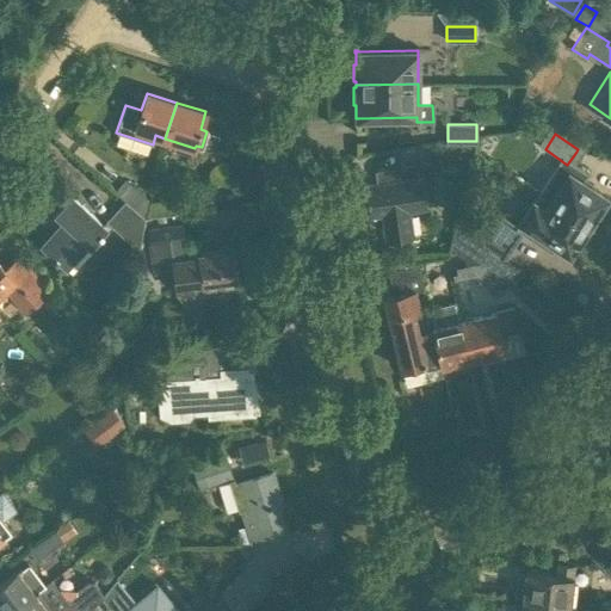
[(415,238),(411,211),(426,209),(424,185),(436,183),(432,162),(401,167),(403,180),(365,185),(370,217),(381,215),(384,242),(415,238)]
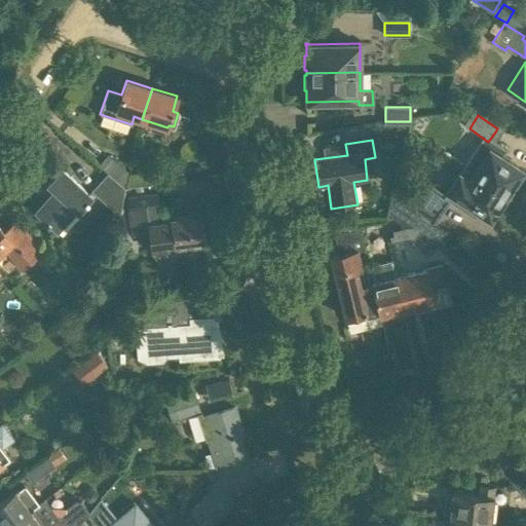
[(474,173),(505,193),(522,170),(489,148),(489,150),(480,144),(472,155),(482,161),(474,173)]
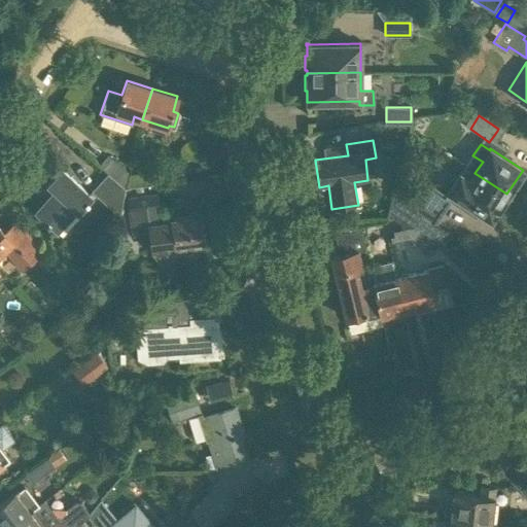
[(126,188),(130,173),(107,154),(98,166),(107,173),(126,188)]
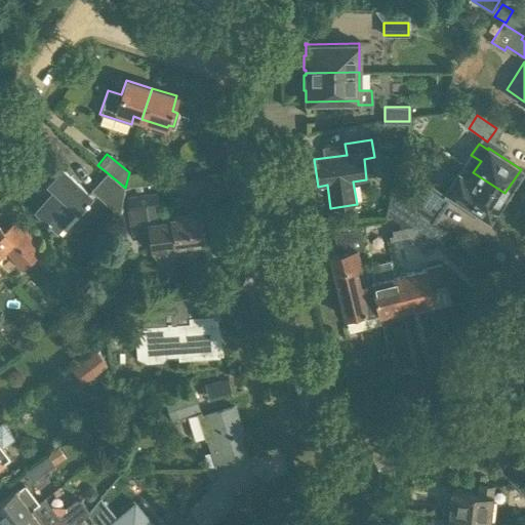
[(505,193),(473,172),(462,166),(447,190),(489,217),(505,193)]
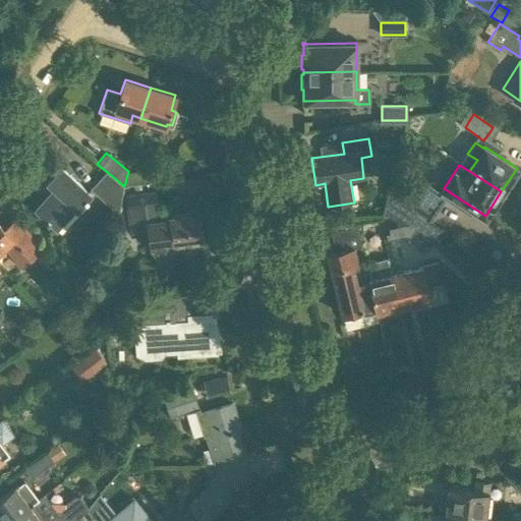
[(91,194),(62,169),(61,168),(47,183),(53,189),(35,210),(56,230),(75,210),(76,211),(91,194)]
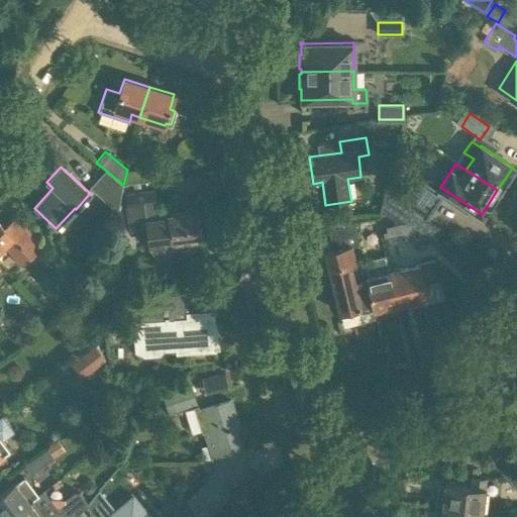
[(153,167),(127,170),(123,185),(153,180),(154,180),(153,167)]
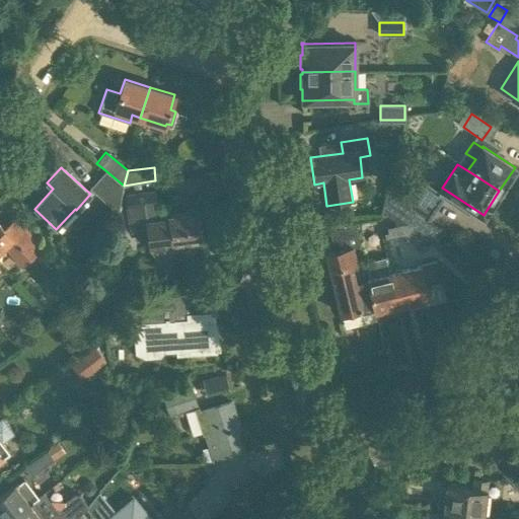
[(124,186),(105,170),(89,188),(118,214),(124,186)]
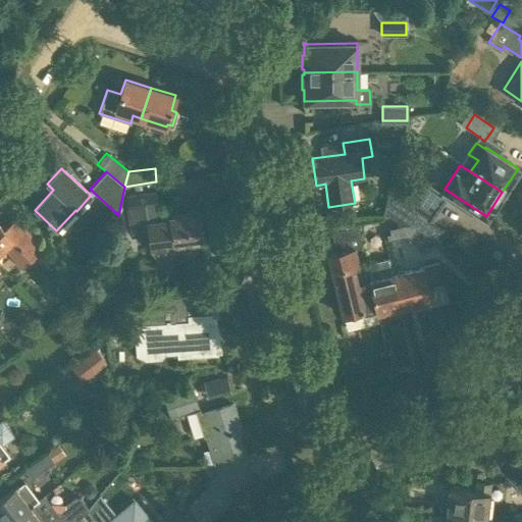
[(431,221),(439,209),(448,197),(425,183),(417,195),(409,207),(431,221)]
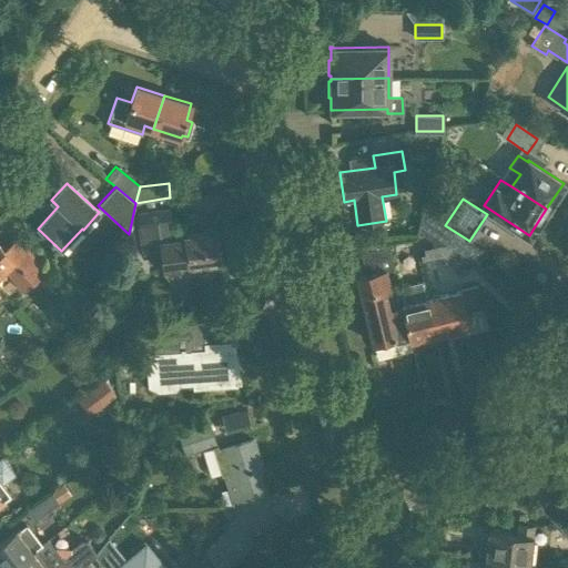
[(217,231),(211,232),(184,235),(184,239),(174,240),(172,224),(173,224),(171,209),(138,213),(143,252),(162,250),(164,270),(165,270),(166,272),(166,274),(168,275),(170,277),(171,279),(173,280),(174,280),(176,281),(179,281),(181,280),(182,280),(184,279),(186,277),(188,276),(189,274),(190,273),(190,271),(190,269),(190,266),(205,264),(206,269),(219,266),(217,263),(222,262),(217,231)]
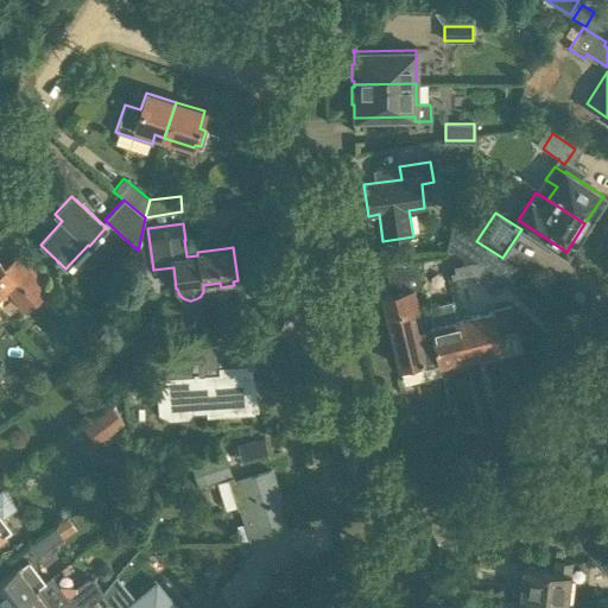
[(474,241),(462,259),(463,264),(467,263),(472,264),(474,264),(476,261),(483,249),(485,247),(474,241)]
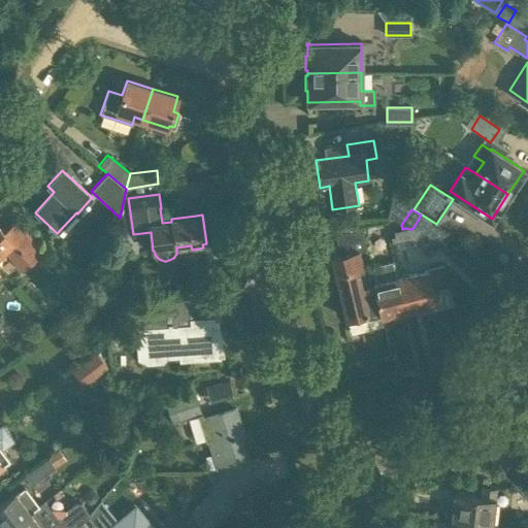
[(414,227),(439,242),(446,232),(420,217),(414,227)]
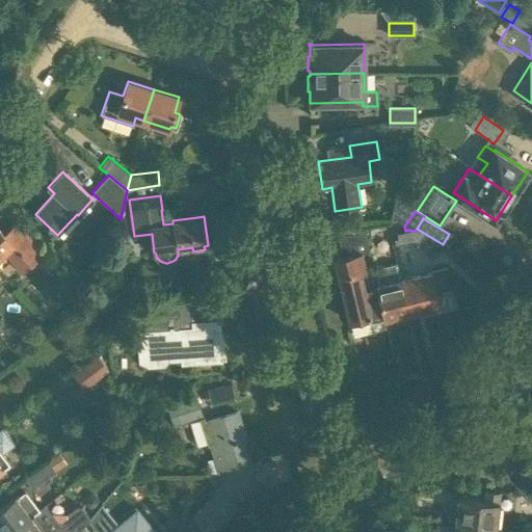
[(0,255),(3,254),(22,273),(45,253),(17,221),(3,233),(0,229),(0,255)]
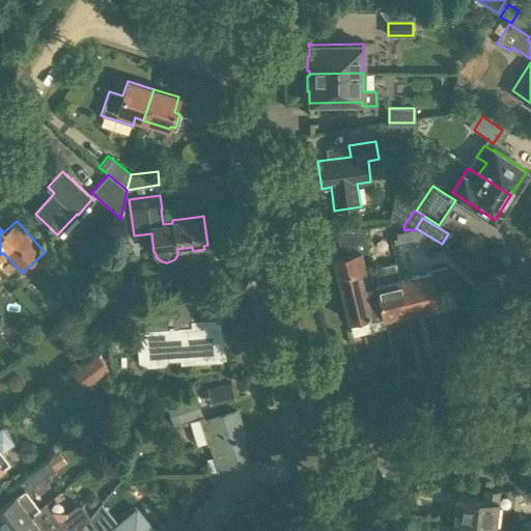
[(383,317),(375,285),(363,288),(359,270),(364,268),(360,253),(368,251),(366,239),(364,225),(336,230),(340,255),(334,257),(351,327),(384,318),(383,317)]
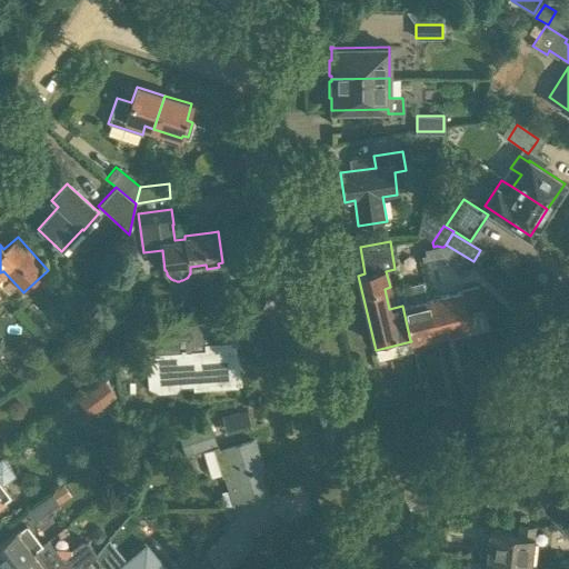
[(473,261),(446,245),(443,247),(441,247),(425,250),(427,256),(421,257),(423,263),(442,259),(466,273),(473,261)]
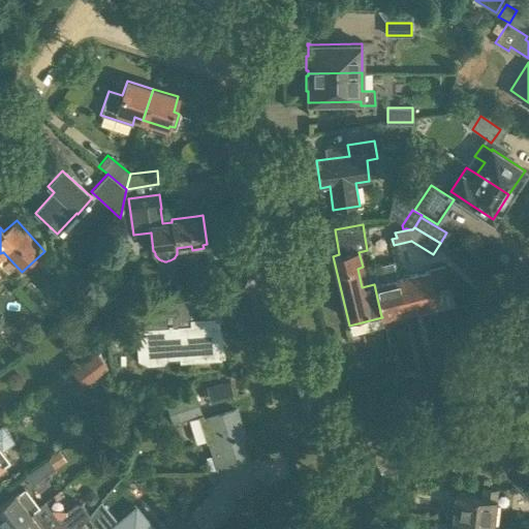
[(409,310),(402,277),(400,277),(396,261),(370,269),(374,283),(374,284),(381,316),(409,310)]
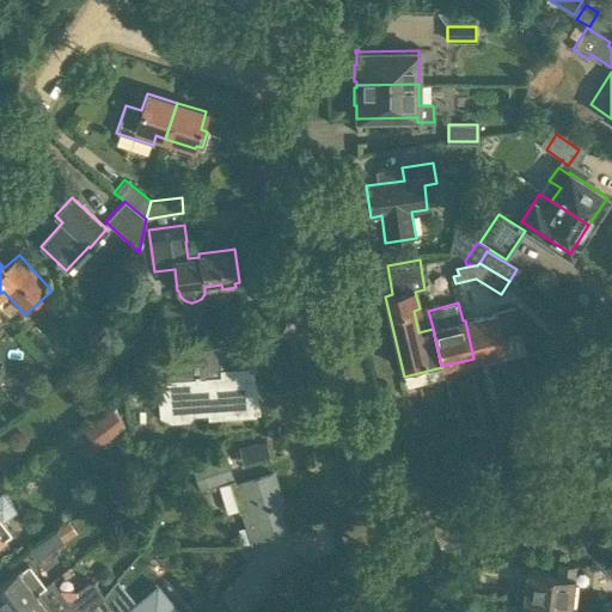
[(496,312),(465,320),(473,359),(506,350),(502,334),(519,329),(514,308),(496,312)]
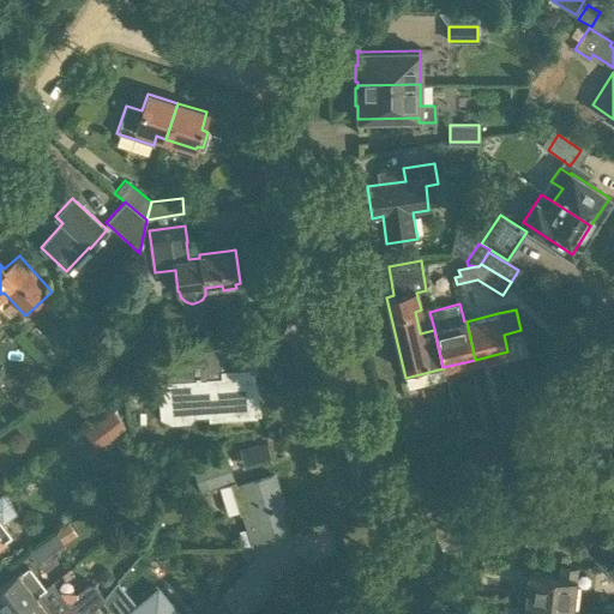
[(228,356),(226,343),(224,339),(181,350),(185,367),(204,362),(205,379),(161,381),(158,389),(161,416),(170,421),(190,420),(193,415),(209,414),(209,419),(256,415),(256,414),(259,413),(252,368),(223,371),(222,359),(228,356)]
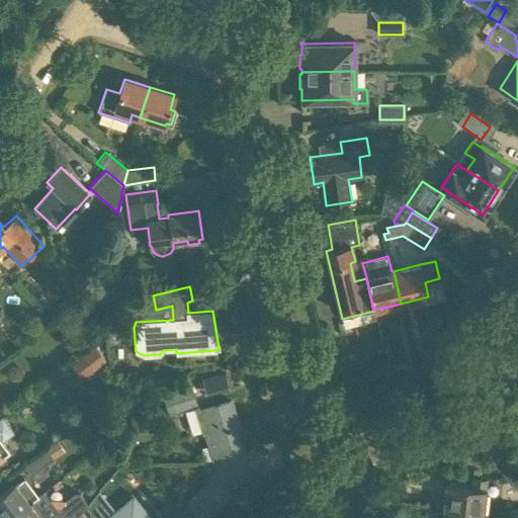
[(23,337),(15,342),(20,349),(28,344),(23,337)]
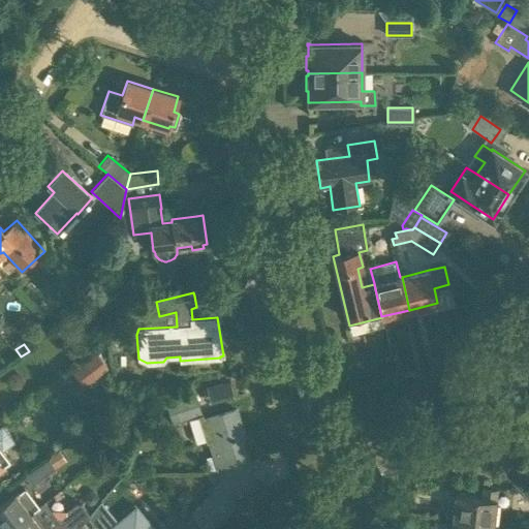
[(96,353),(72,371),(84,386),(109,369),(96,353)]
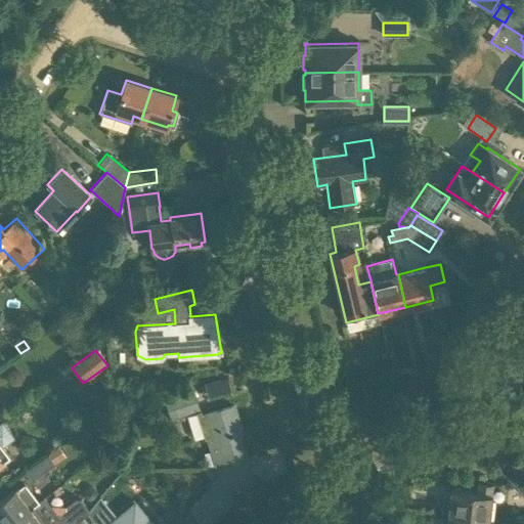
[(227,379),(216,382),(219,397),(231,395),(227,379)]
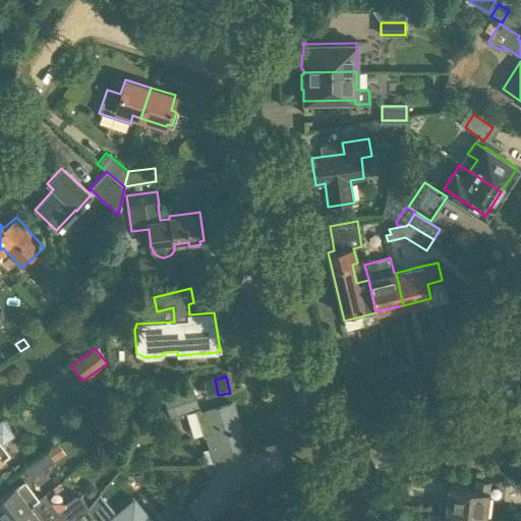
[(199,409),(192,388),(163,398),(169,418),(199,409)]
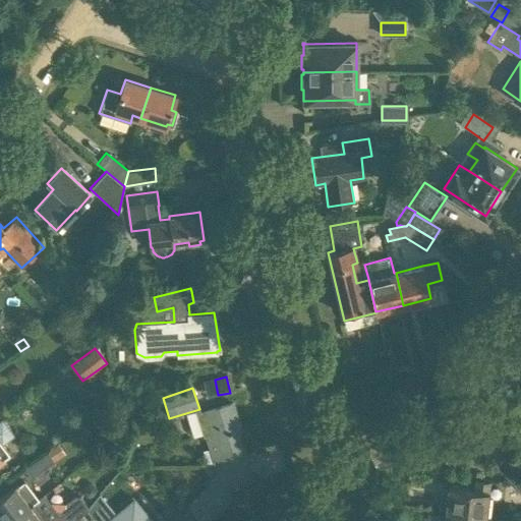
[(215,461),(243,452),(235,424),(239,423),(232,403),(196,414),(204,435),(206,433),(215,461)]
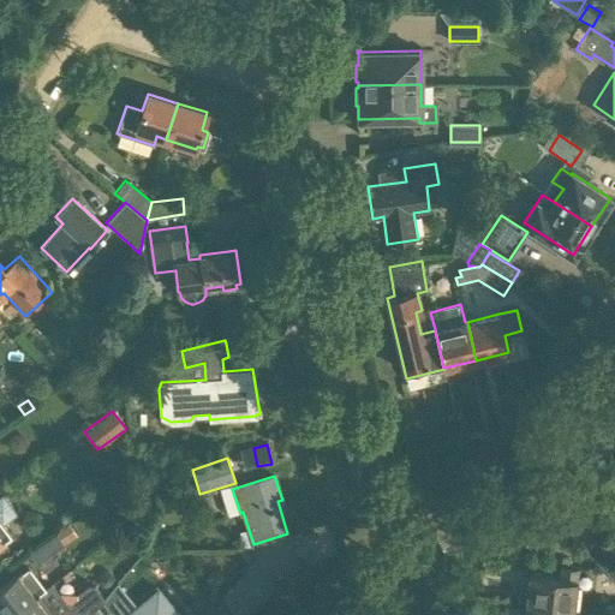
[(1,494),(0,495),(0,545),(4,543),(4,542),(11,536),(1,524),(16,513),(9,505),(1,494)]
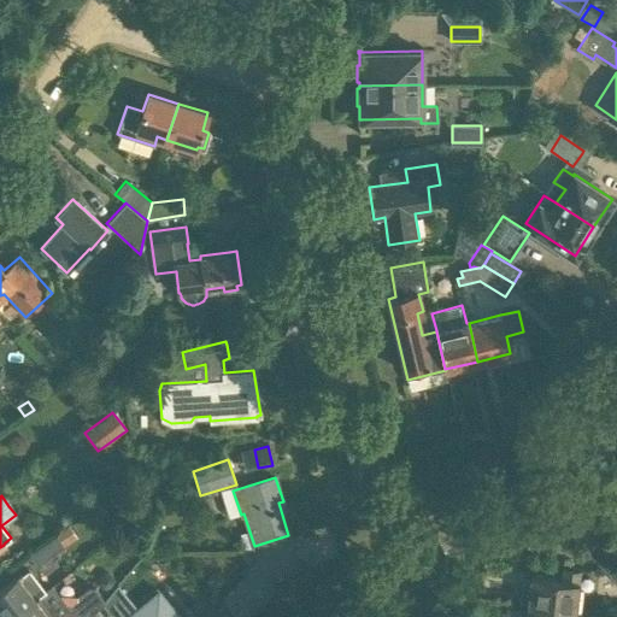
[(63,546),(54,535),(28,554),(36,566),(63,546)]
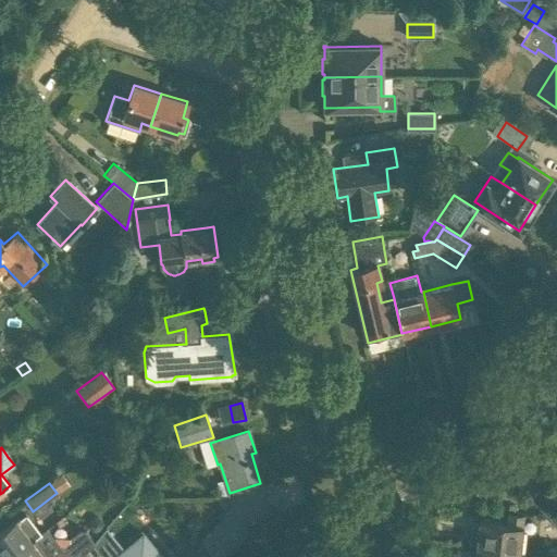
[(260,483),(230,493),(234,508),(201,540),(218,556),(219,556),(248,530),(244,524),(252,516),(252,515),(269,510),(260,483)]
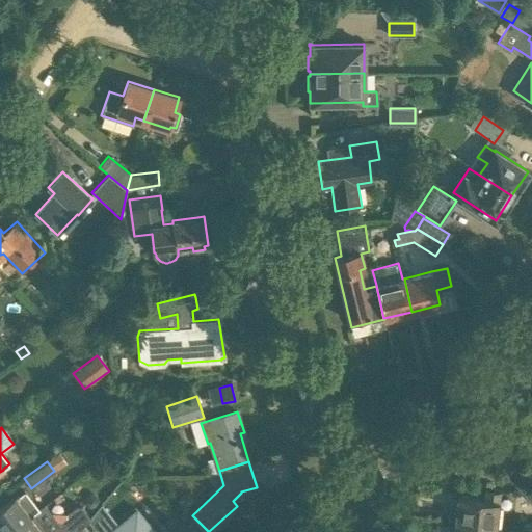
[(454,523),(496,527),(500,491),(485,490),(484,500),(457,497),(457,500),(450,499),(448,520),(454,521),(454,523)]
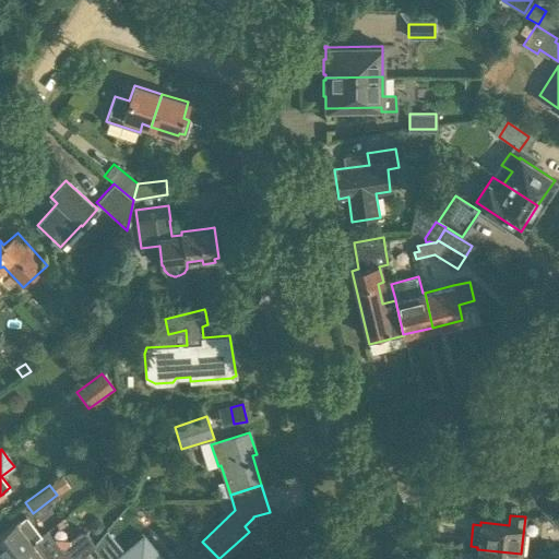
[(0,552),(4,558),(10,558),(40,536),(25,516),(20,520),(19,519),(0,532),(0,552)]
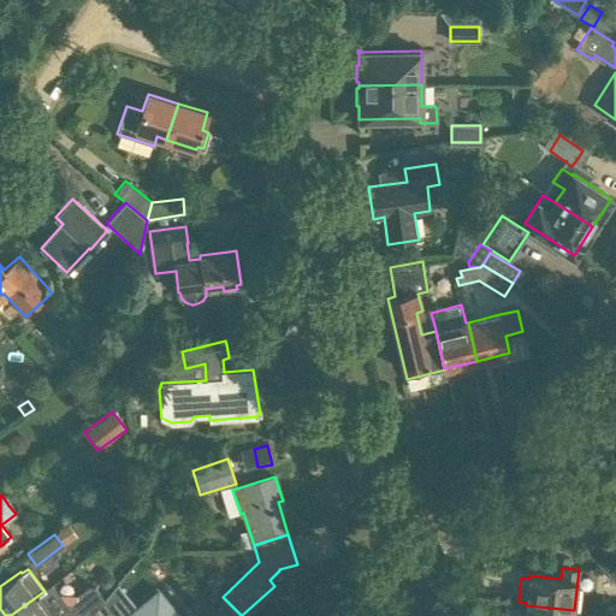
[(112,574),(106,573),(100,576),(99,582),(102,587),(108,588),(113,586),(116,580),(112,574)]
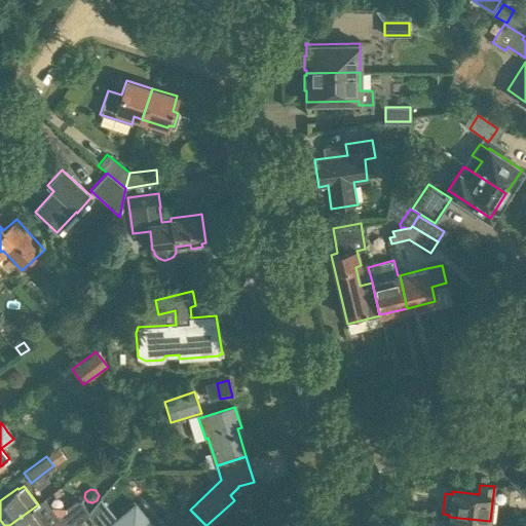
[(72,525),(82,519),(82,518),(85,515),(76,502),(72,502),(65,508),(65,512),(58,517),(44,499),(38,504),(9,525),(72,525)]
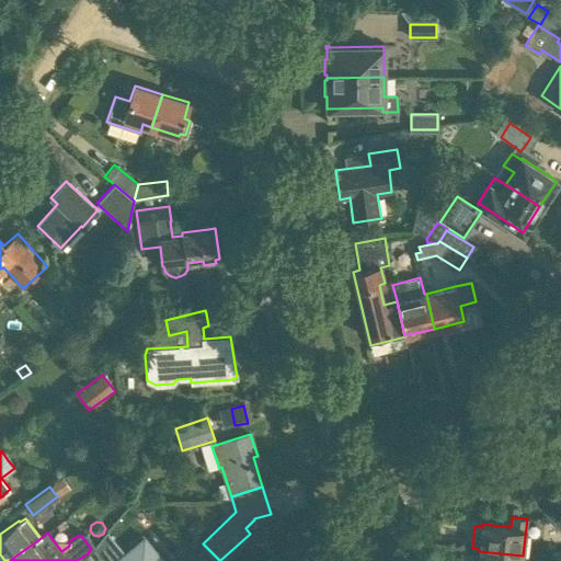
[(124,556),(105,533),(91,549),(88,552),(88,553),(94,560),(162,560),(144,539),(124,556)]
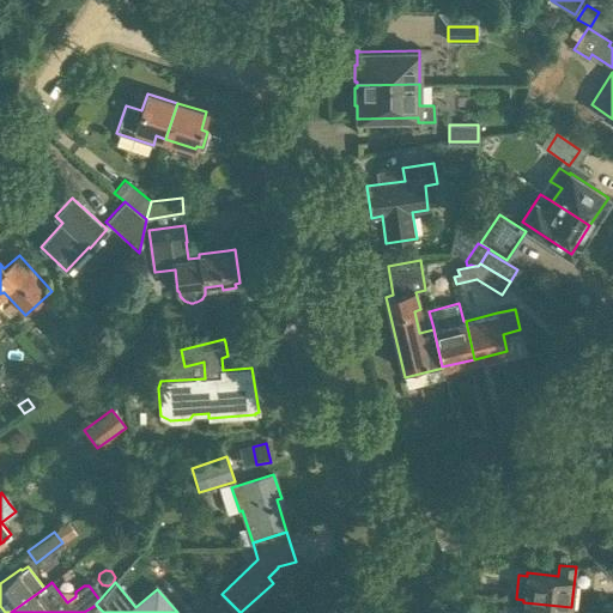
[(232,612),(220,600),(211,610),(213,612),(232,612)]
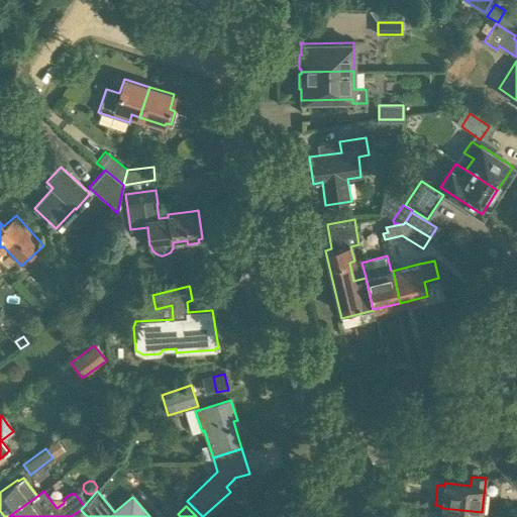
[(481,516),(482,512),(441,508),(440,516),(481,516)]
